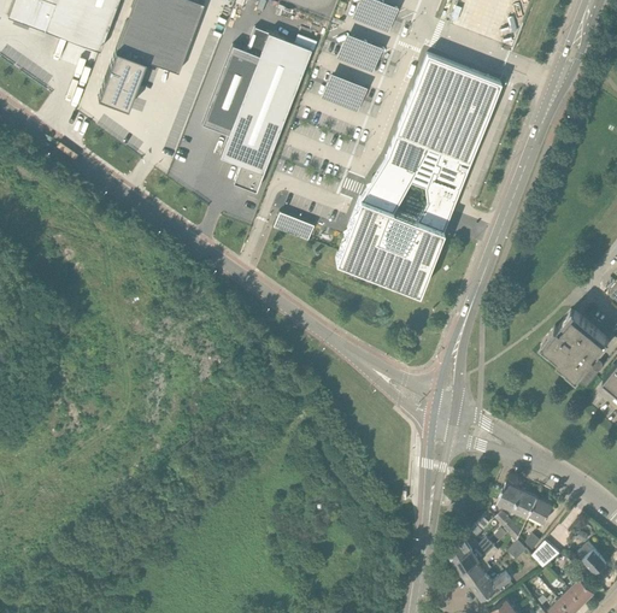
[(11,0),(5,19),(99,53),(117,0),(11,0)]
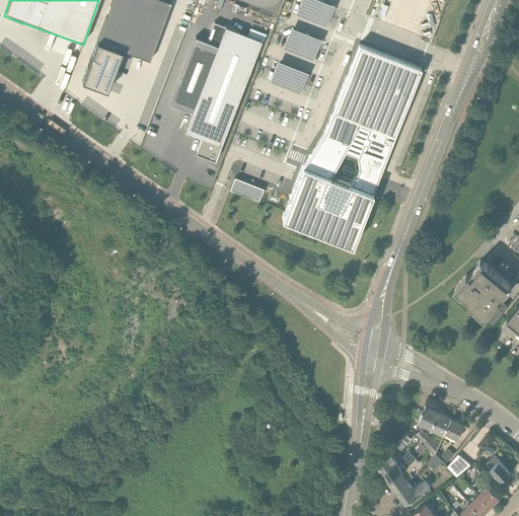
[(97,43),(83,80),(106,89),(121,51),(120,51),(121,50),(149,61),(171,3),(162,0),(113,0),(103,27),(98,42),(98,43),(97,43)]
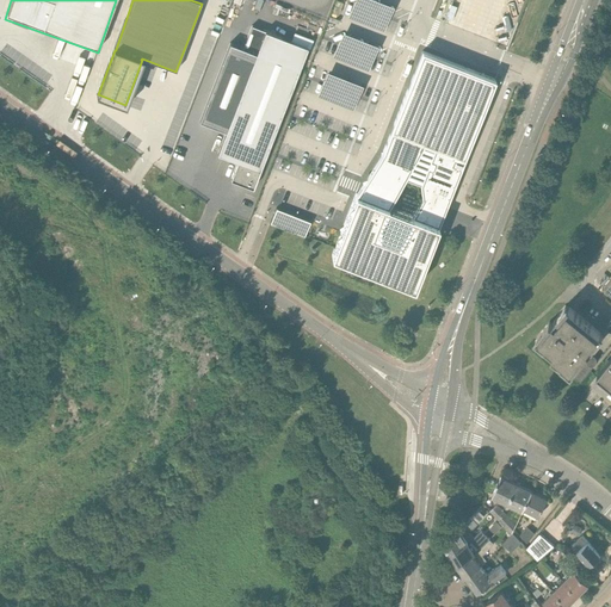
[(374,0),(356,0),(350,19),(384,32),(394,7),(374,0)]
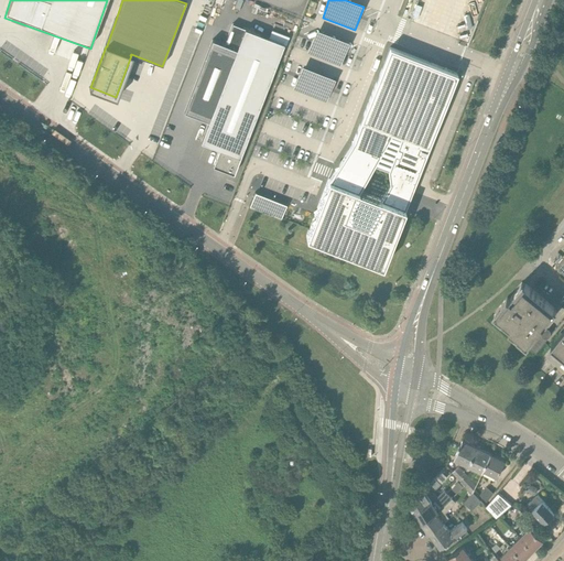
[(213,43),(184,116),(208,125),(201,146),(219,153),(213,169),(234,177),(284,47),(269,41),(245,32),(237,53),(213,43)]
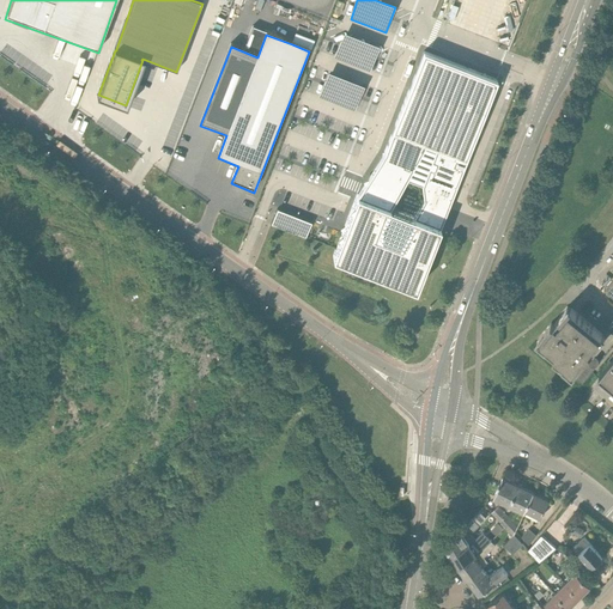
[(346,42),(376,53),(378,47),(345,35),(337,58),(339,59),(346,42)]
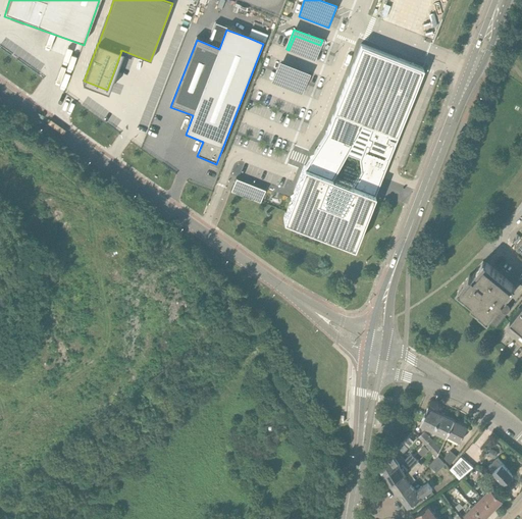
[(252,31),(249,38),(263,44),(265,45),(267,37),(252,31)]
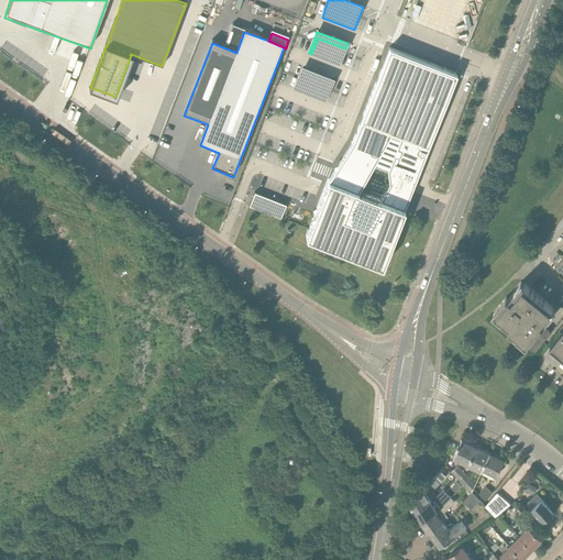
[(353,143),(328,182),(309,231),(306,240),(382,270),(405,211),(456,77),(389,51),(384,64),(353,143)]
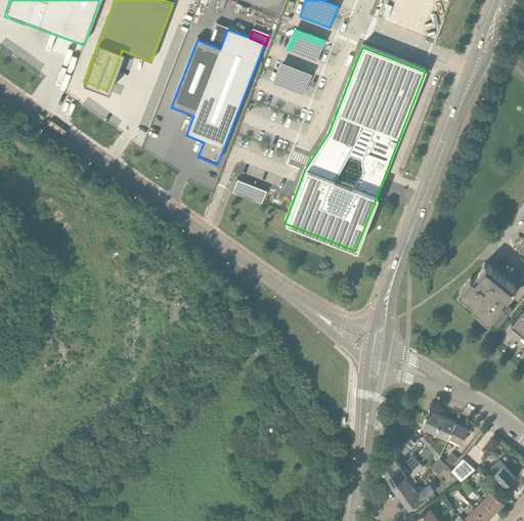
[(280,63),(273,85),(305,95),(312,74),(280,63)]
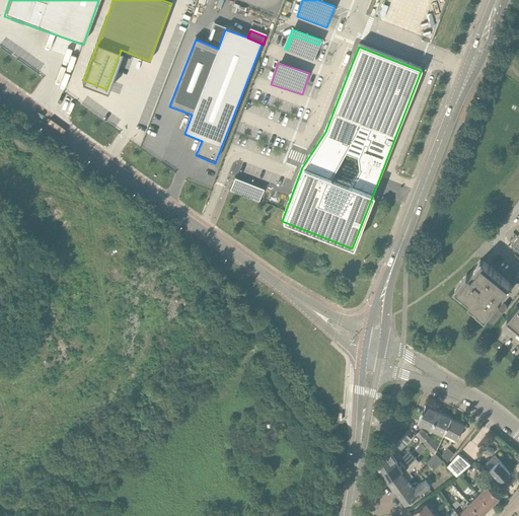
[(235,178),(230,192),(260,203),(265,190),(235,178)]
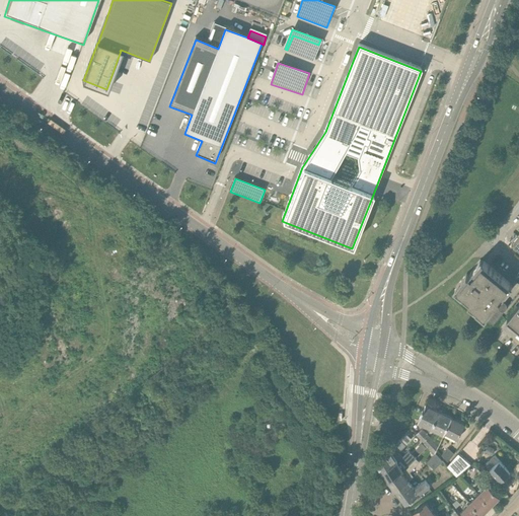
[(507,311),(499,304),(506,296),(504,294),(510,286),(484,265),(484,266),(480,263),(473,271),(474,271),(468,278),(466,277),(456,289),(457,290),(454,293),(462,299),(463,299),(470,304),(468,306),(476,313),(474,316),(482,322),(485,319),(494,327),(507,311)]
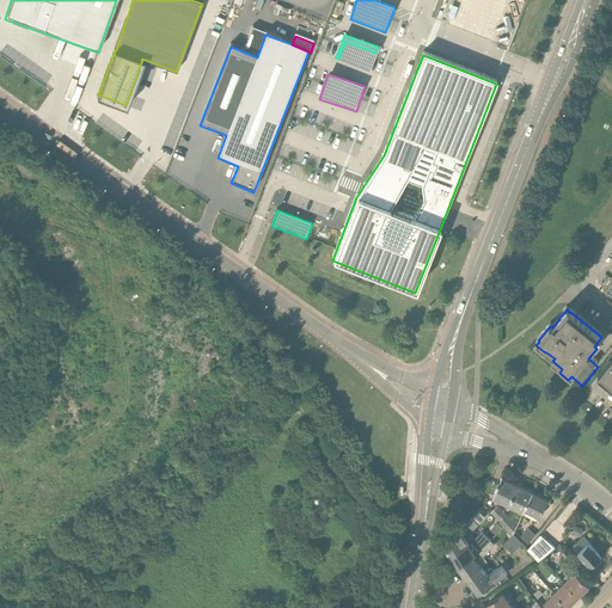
[(611,362),(598,380),(611,391),(611,362)]
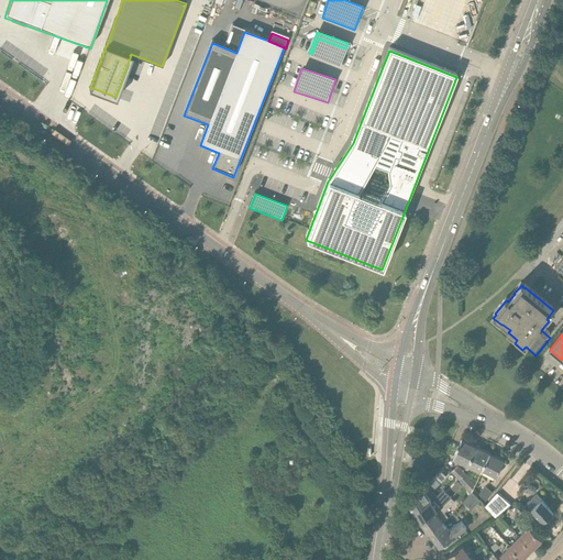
[(453,461),(467,468),(476,450),(462,442),(453,461)]
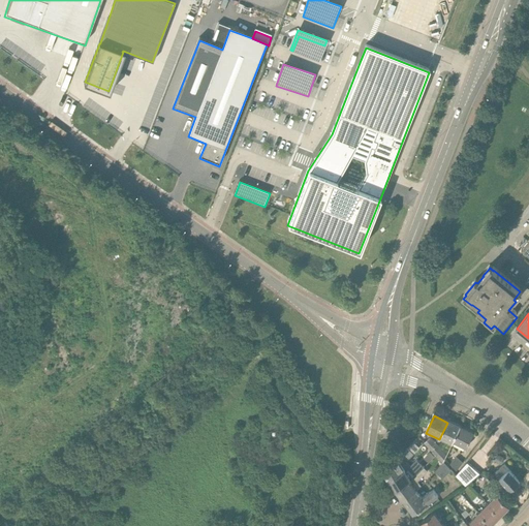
[(453,446),(454,444),(461,429),(447,423),(439,439),(453,446)]
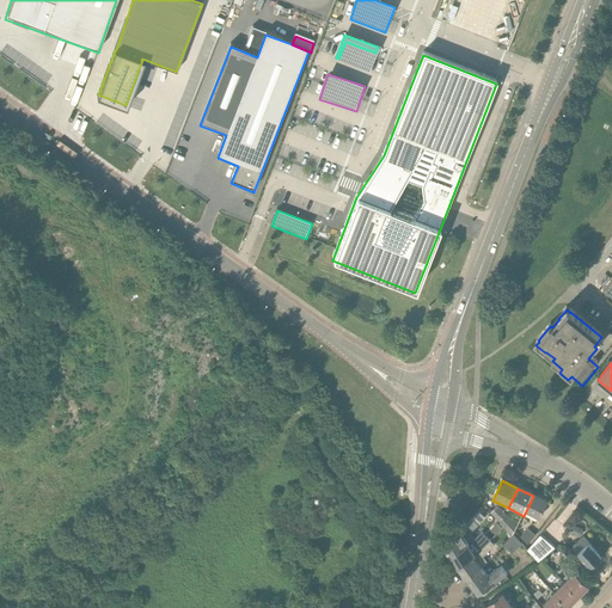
[(533,496),(525,514),(539,521),(549,503),(533,496)]
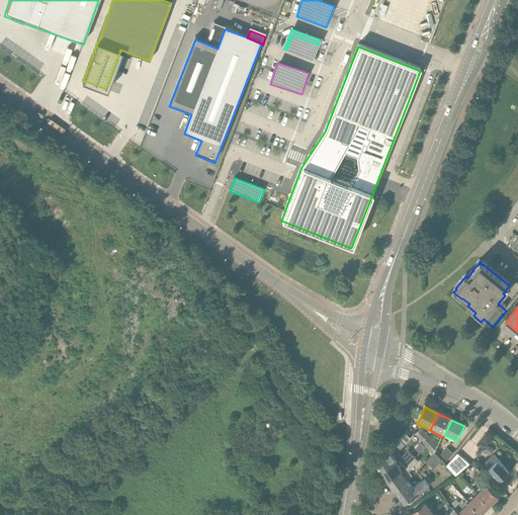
[(424,444),(427,437),(421,431),(416,436),(424,444)]
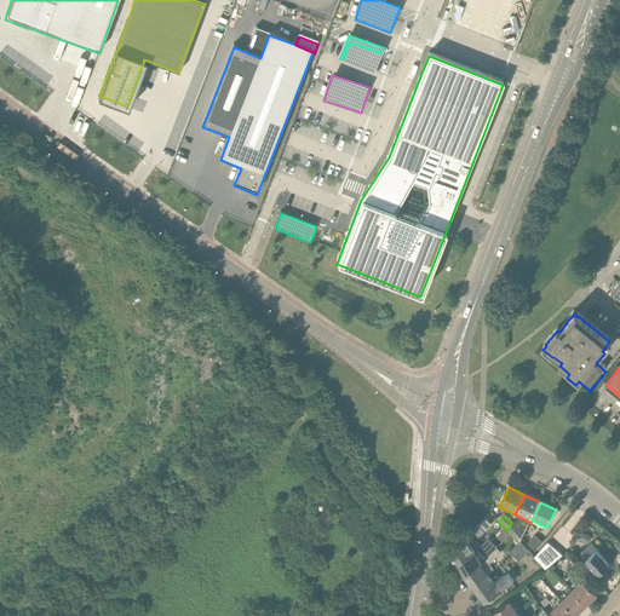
[(455,565),(481,550),(476,543),(489,529),(483,523),(451,556),(455,565)]
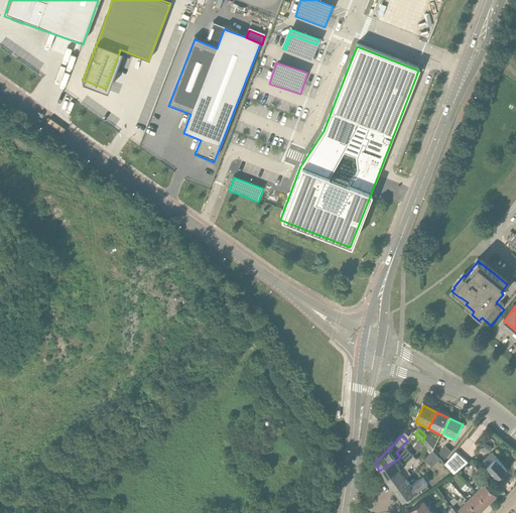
[(432,454),(435,446),(425,435),(422,442),(432,454)]
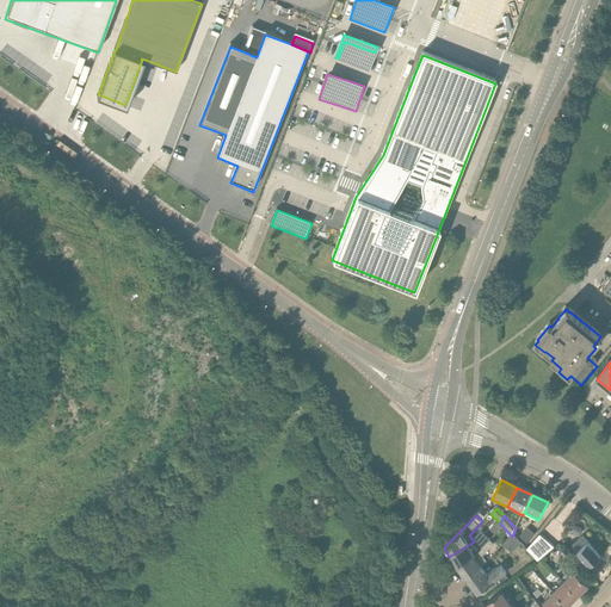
[(519,539),(528,546),(535,538),(528,531),(519,539)]
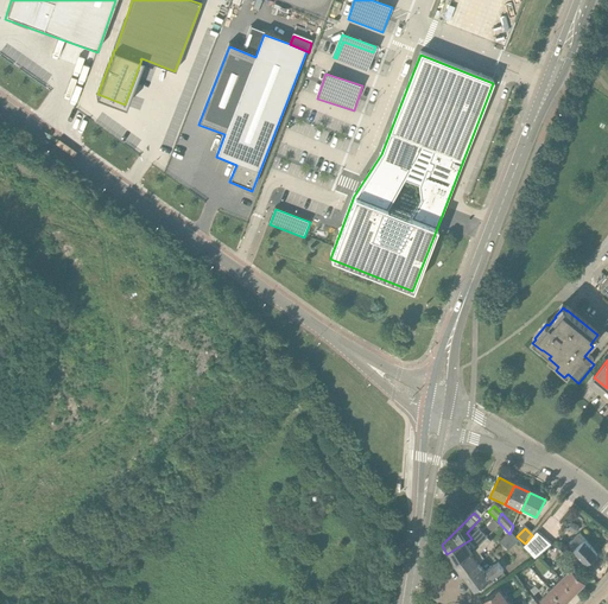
[(538,533),(529,544),(536,551),(545,539),(538,533)]
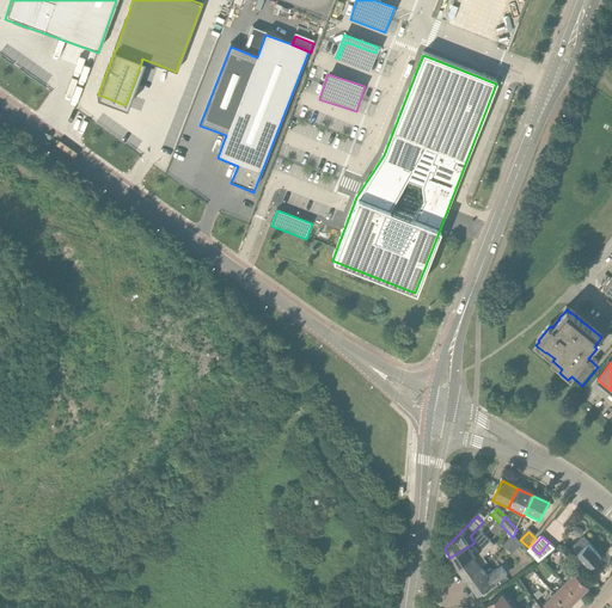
[(512,558),(521,547),(513,538),(503,548),(512,558)]
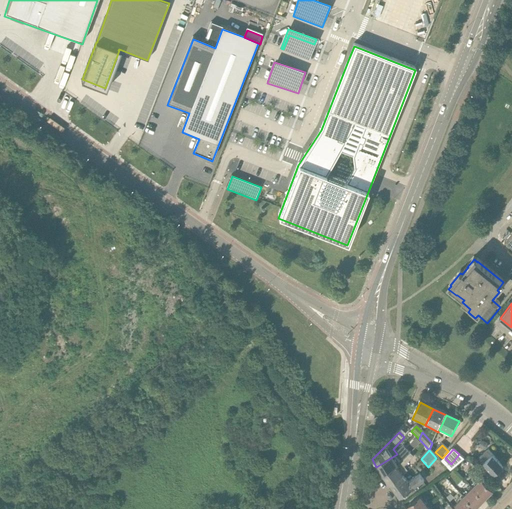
[(503,469),(488,452),(479,460),(494,477),(503,469)]
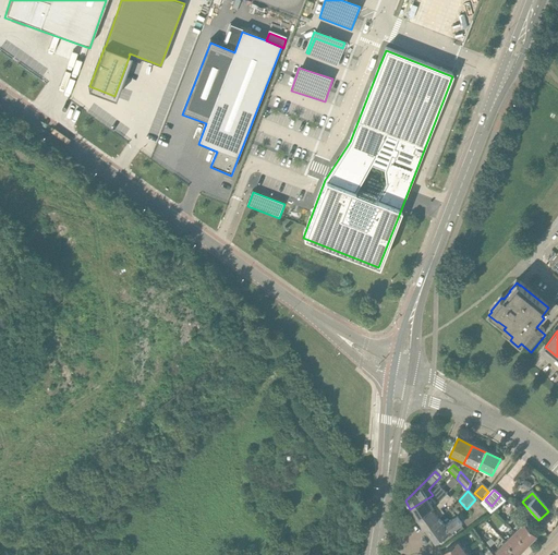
[(410,509),(417,520),(434,509),(440,503),(433,495),(410,509)]
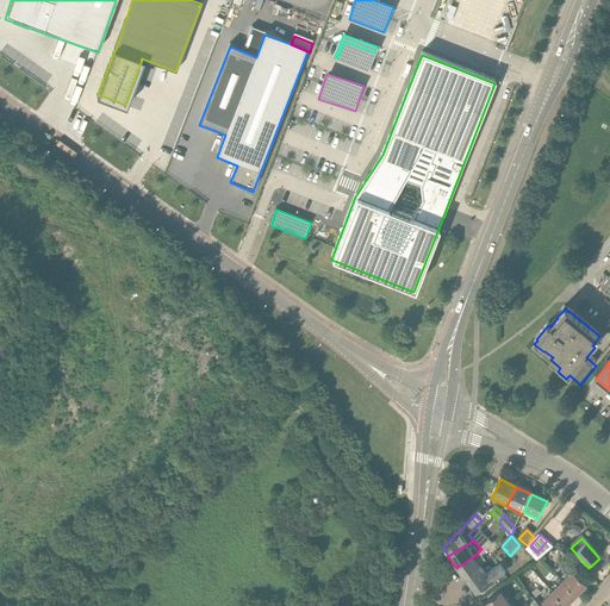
[(462,578),(465,580),(480,568),(485,566),(487,563),(485,561),(483,557),(489,551),(493,545),(491,543),(490,542),(481,549),(474,556),(456,568),(462,578)]
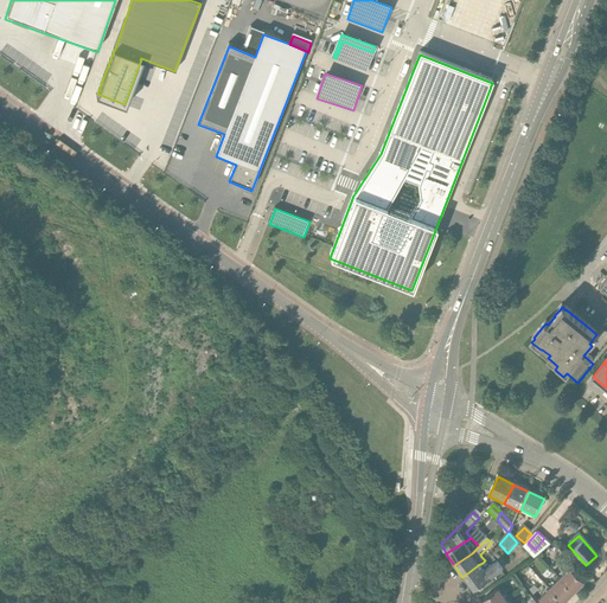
[(483,572),(478,565),(462,577),(467,583),(474,592),(490,583),(503,572),(497,564),(484,573),(483,572)]
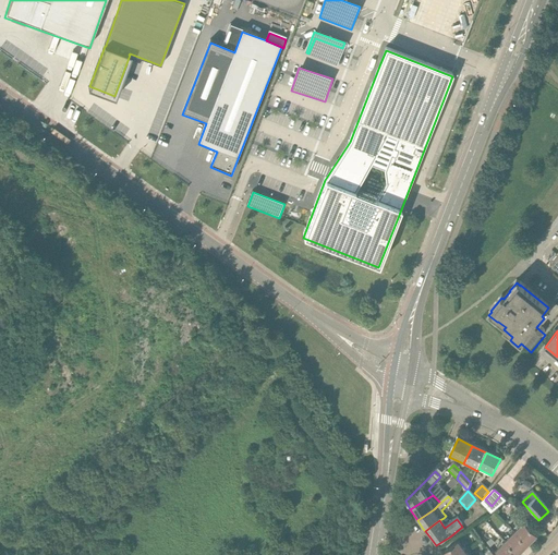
[(514,533),(529,546),(537,538),(523,525),(514,533)]
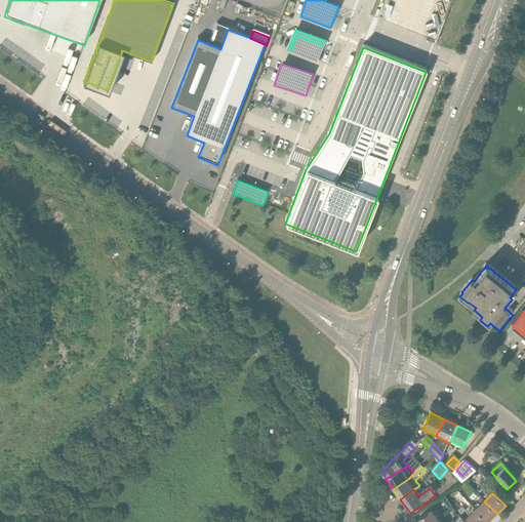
[(491,521),(497,514),(484,502),(476,511),(487,521),(491,521)]
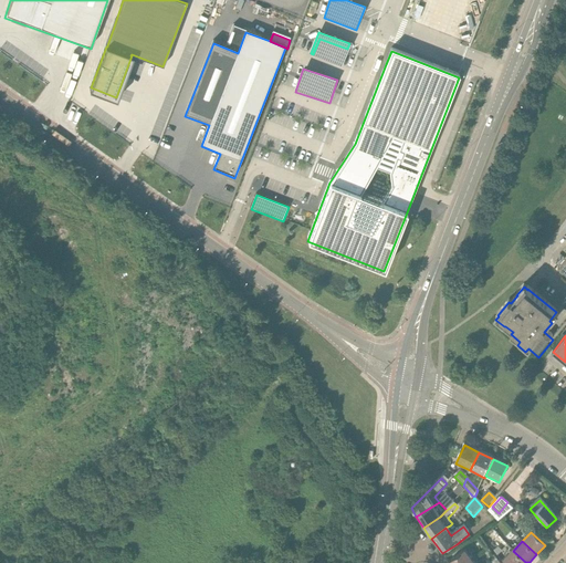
[(525,562),(513,551),(503,561),(504,562),(525,562)]
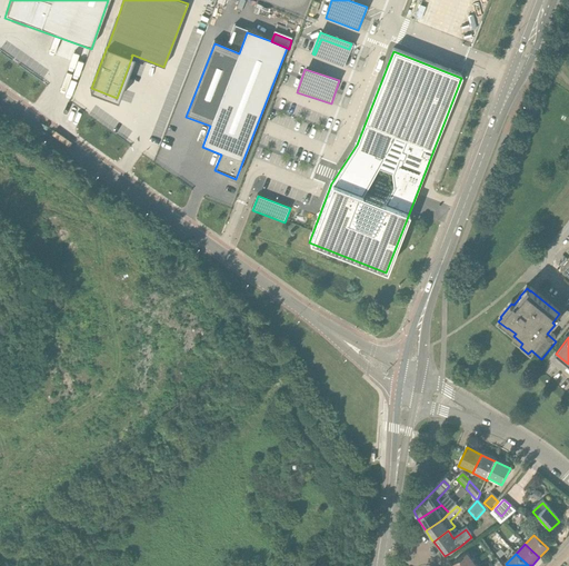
[(475,565),(467,555),(453,565),(475,565)]
